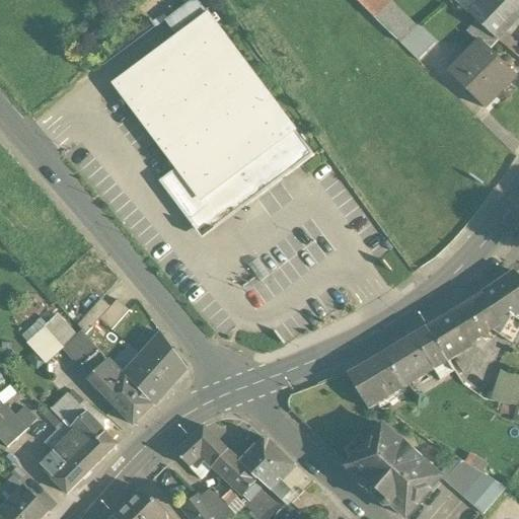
[(387,0),(356,0),(372,16),(387,0)]
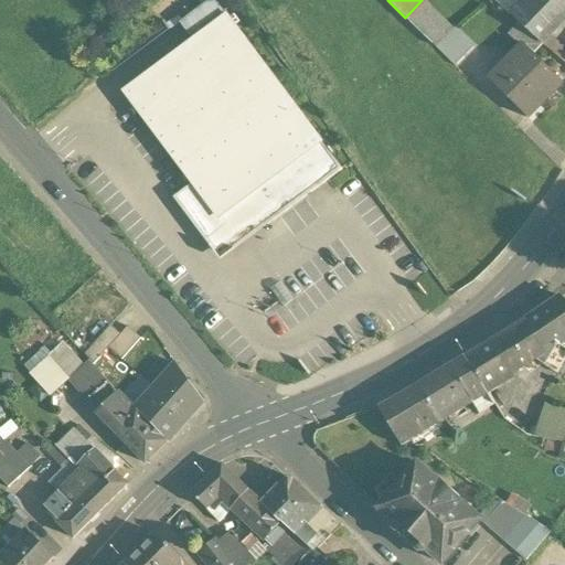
[(449,28),(423,0),(422,0),(405,18),(433,44),(449,28)]
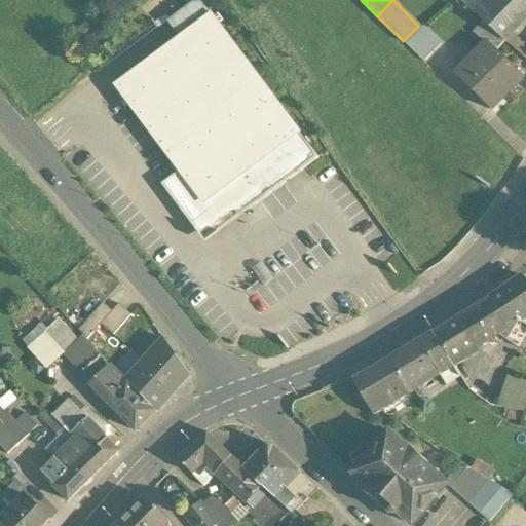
[(459,0),(472,11),(482,0),(459,0)]
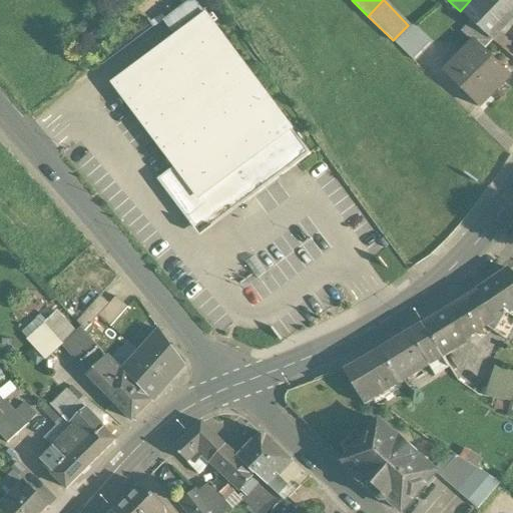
[(512,0),(470,0),(460,11),(468,18),(489,36),(512,12),(512,0)]
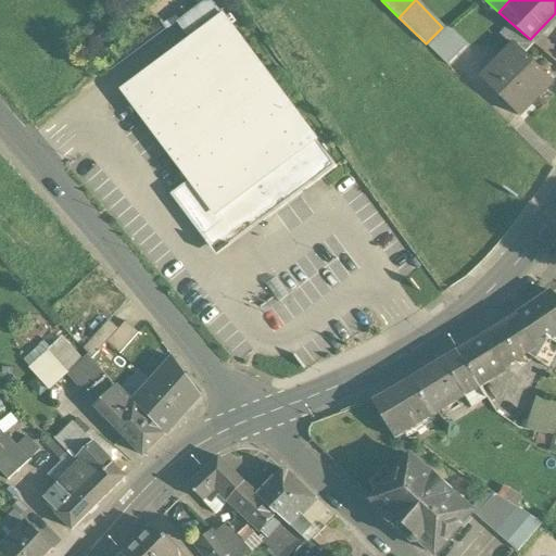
[(219,12),(119,87),(188,177),(167,192),(214,254),(276,207),(333,164),(239,37),(219,12)]
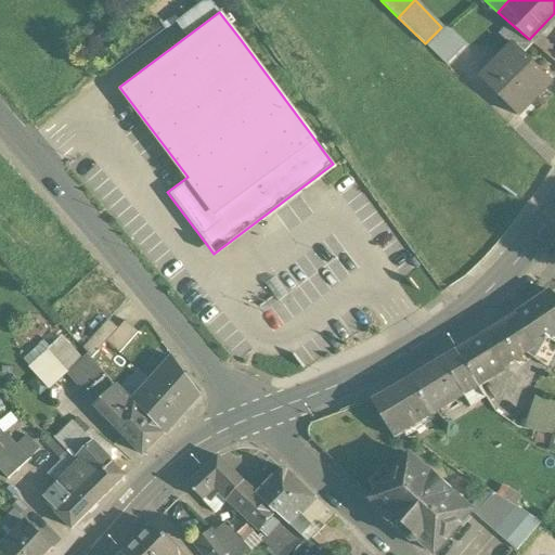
[(529,39),(506,20),(495,30),(510,44),(513,41),(521,50),(530,40),(529,39)]
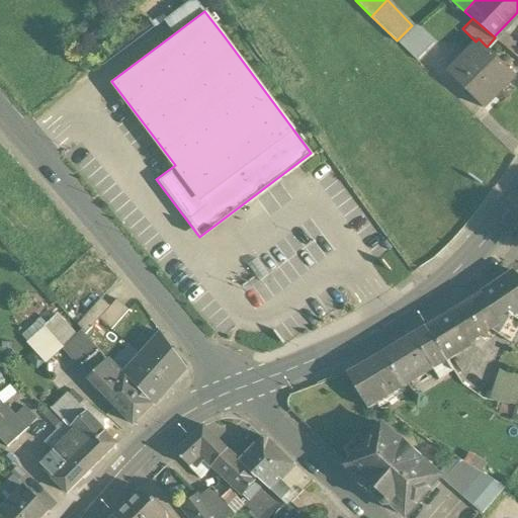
[(412,25),(397,40),(414,58),(433,38),(416,21),(412,25)]
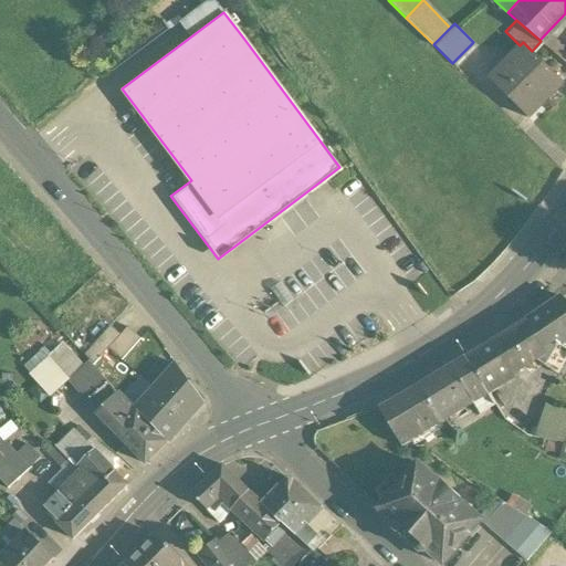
[(532,51),(523,42),(520,45),(486,77),(524,115),(559,79),(532,51)]
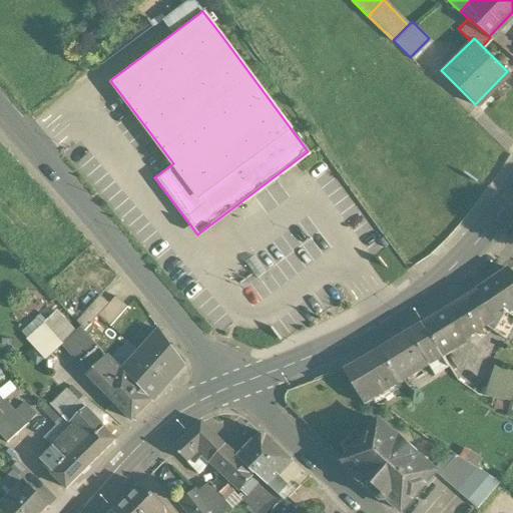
[(512,272),(508,267),(475,289),(490,313),(495,304),(505,310),(512,305),(512,272)]
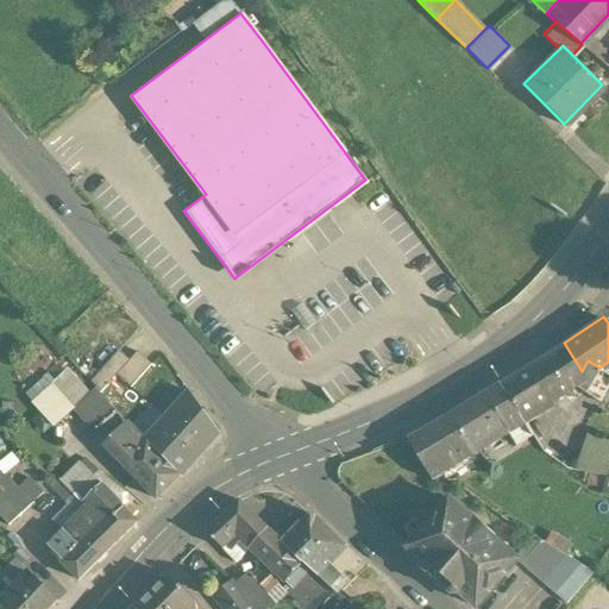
[(564,343),(526,365),(550,405),(552,403),(548,399),(575,383),(584,377),(582,371),(564,343)]
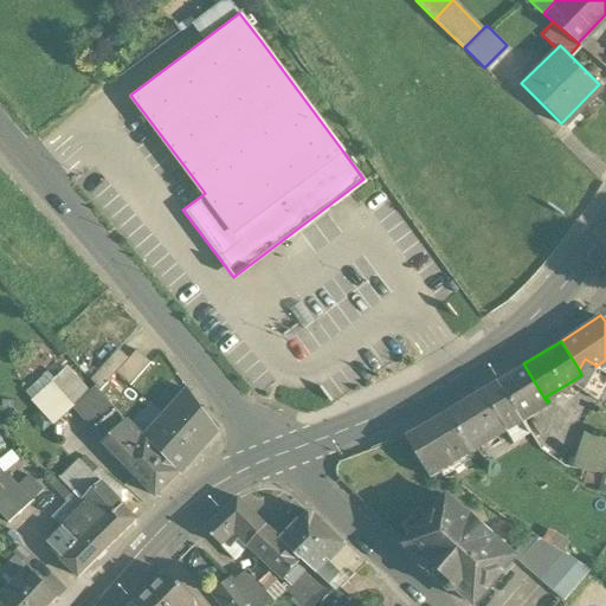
[(115,347),(86,378),(92,385),(96,388),(113,371),(126,356),(115,347)]
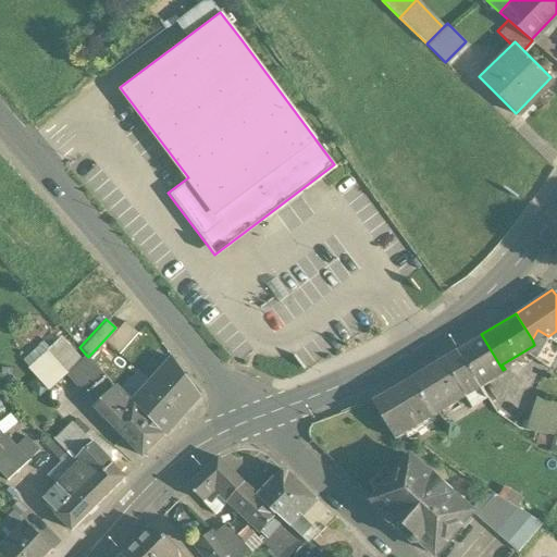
[(115,327),(103,341),(116,353),(135,331),(122,320),(115,327)]
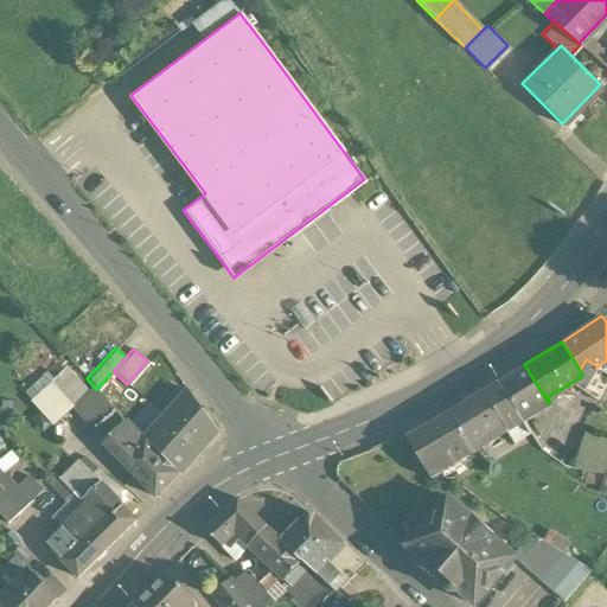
[(606,372),(598,366),(586,359),(580,370),(582,376),(573,382),(596,397),(606,378),(606,372)]
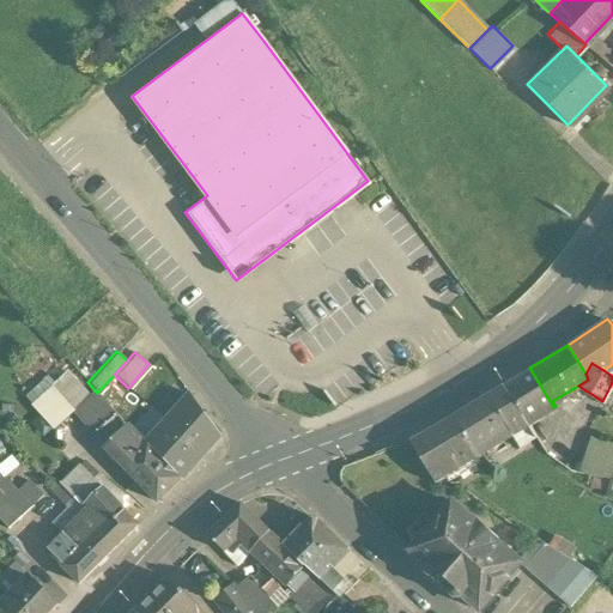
[(50,383),(73,408),(93,389),(87,382),(72,364),(50,383)]
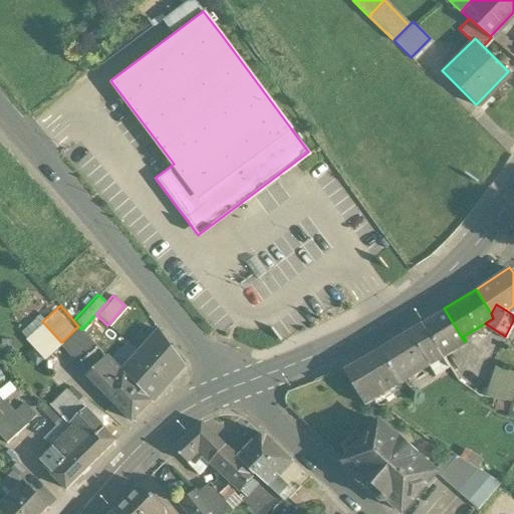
[(464,341),(444,308),(434,314),(454,347),(464,341)]
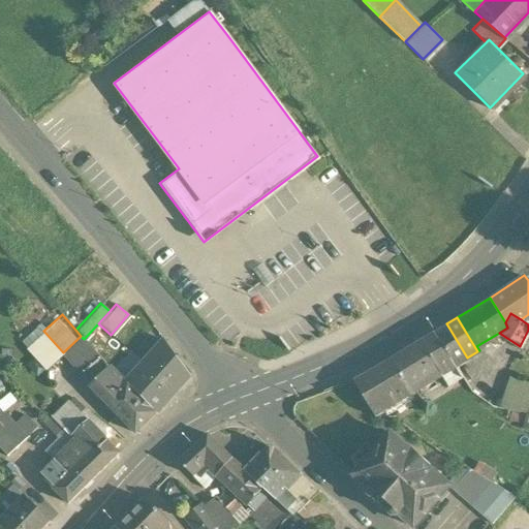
[(467,358),(446,323),(433,332),(454,366),(467,358)]
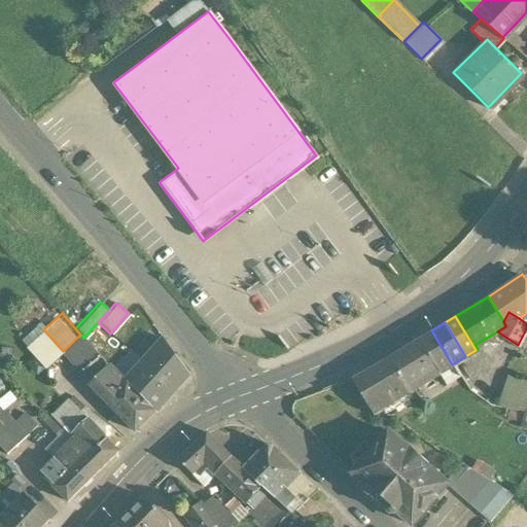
[(431,330),(389,356),(410,390),(437,374),(444,383),(458,375),(452,364),(431,330)]
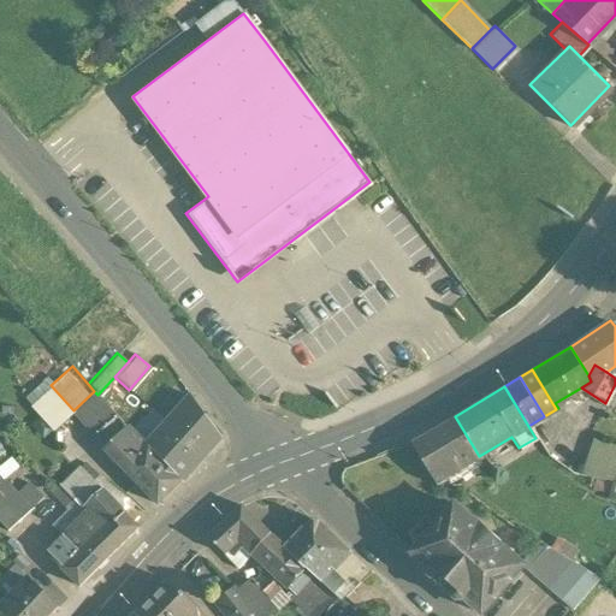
[(94,391),(73,410),(93,433),(95,432),(106,444),(124,426),(98,395),(94,391)]
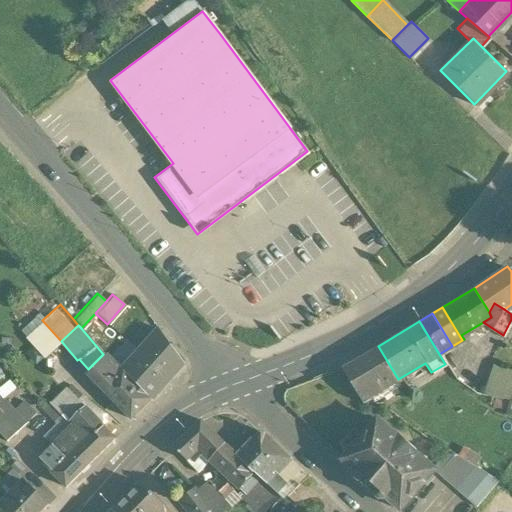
[(157,328),(136,350),(166,377),(181,361),(157,328)]
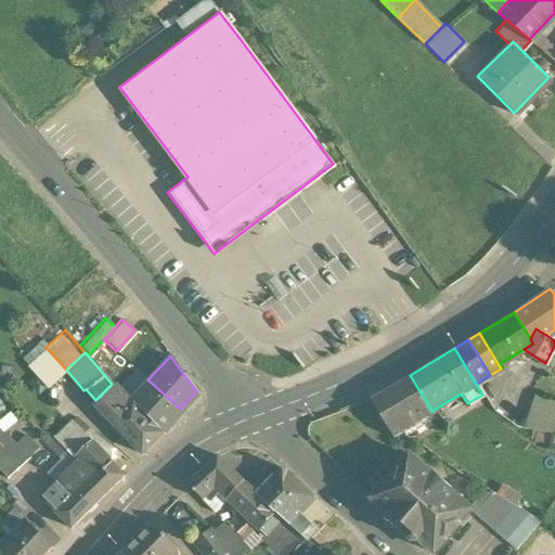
[(431,411),(410,375),(369,400),(391,436),(431,412),(431,411)]
